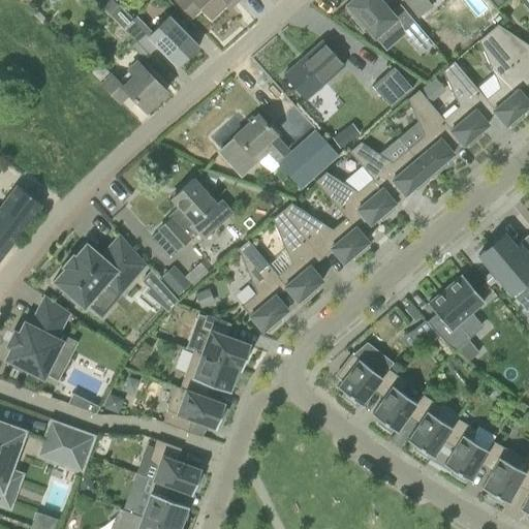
[(109,13),(117,5),(112,0),(110,0),(102,7),(109,13)]
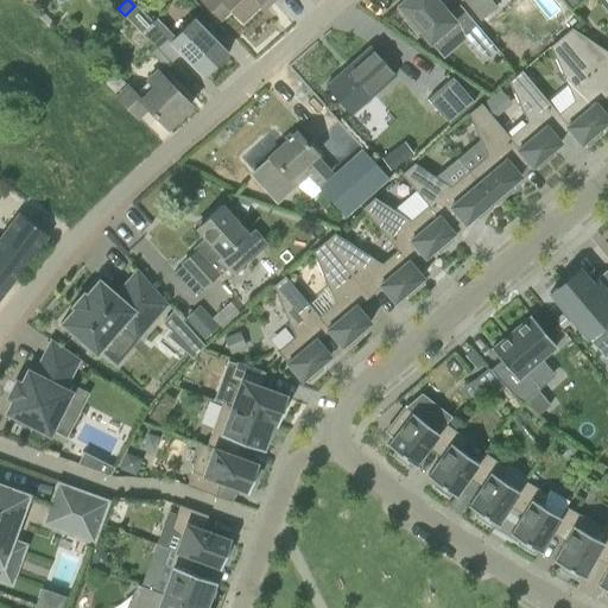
[(200,0),(221,21),(232,11),(242,21),(264,0),(268,0),(272,2),(273,0),(200,0)]
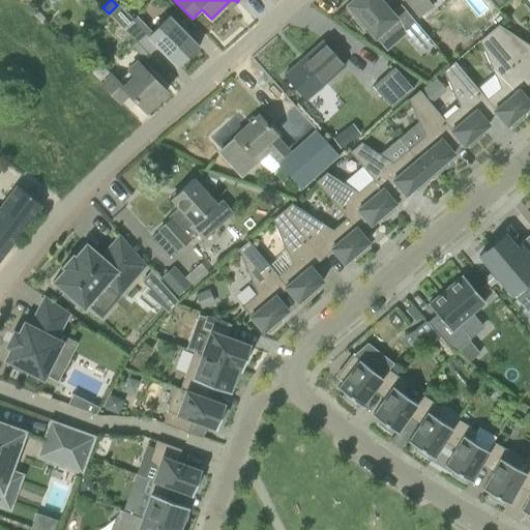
[(352,18),(362,30),(365,27),(375,37),(396,19),(380,0),(351,0),(346,5),(355,15),(352,18)]
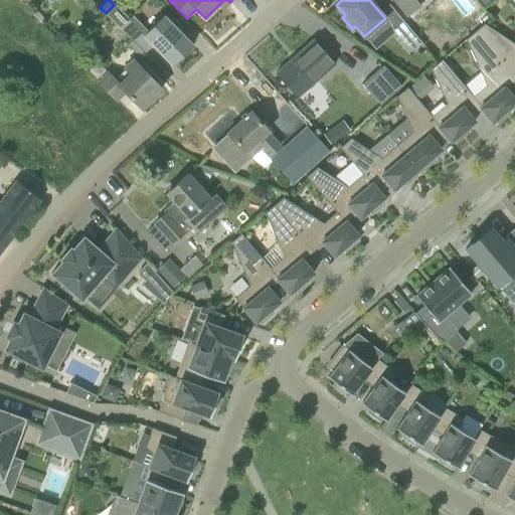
[(115,4),(114,5),(106,13),(105,14),(119,28),(129,18),(115,4)]
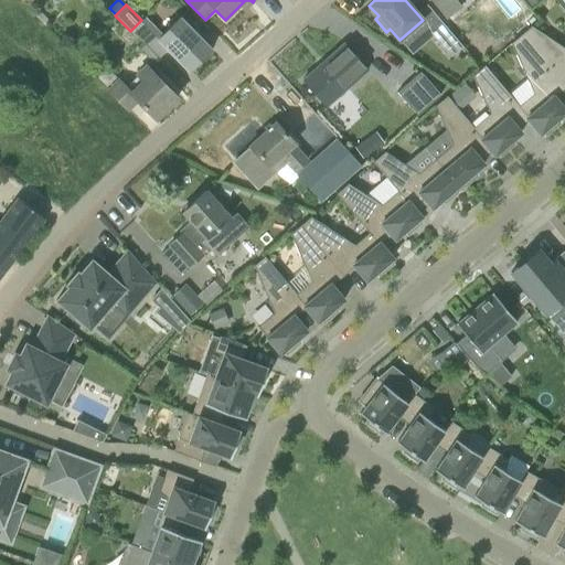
[(162,33),(145,17),(141,20),(130,31),(129,31),(141,43),(158,60),(168,49),(189,71),(211,49),(179,17),(162,33)]
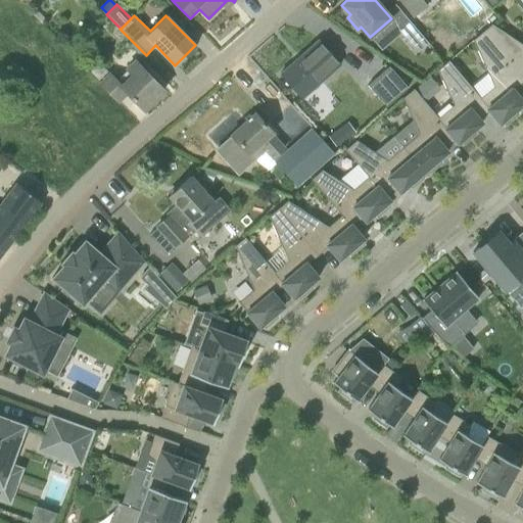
[(410,21),(398,31),(417,53),(428,43),(410,21)]
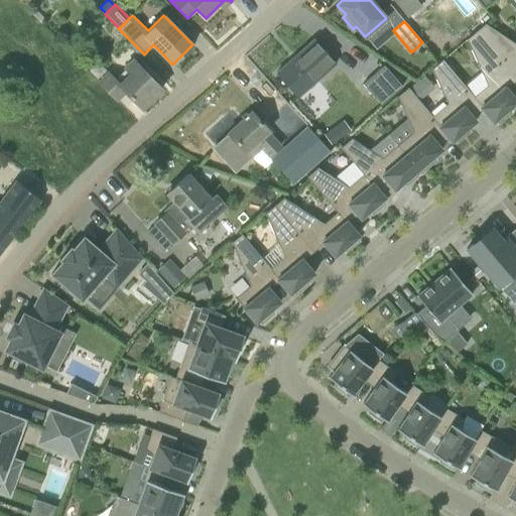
[(515,44),(484,23),(475,31),(515,80),(515,44)]
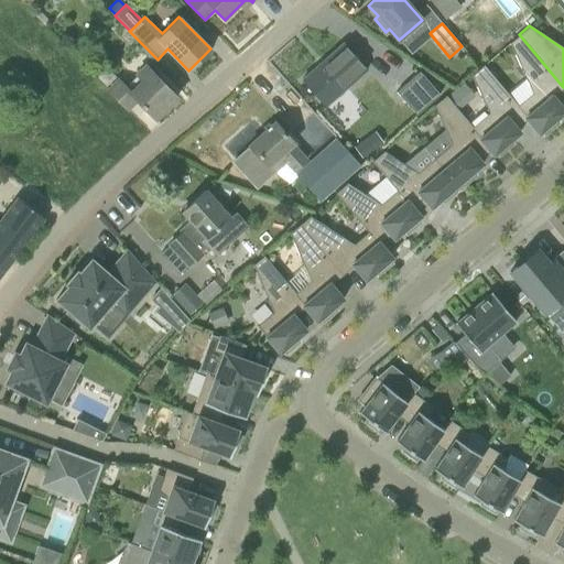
[(509,43),(532,94),(516,107),(527,120),(539,134),(542,131),(544,136),(559,123),(556,120),(563,112),(563,109),(553,97),(563,88),(563,87),(519,34),(509,43)]
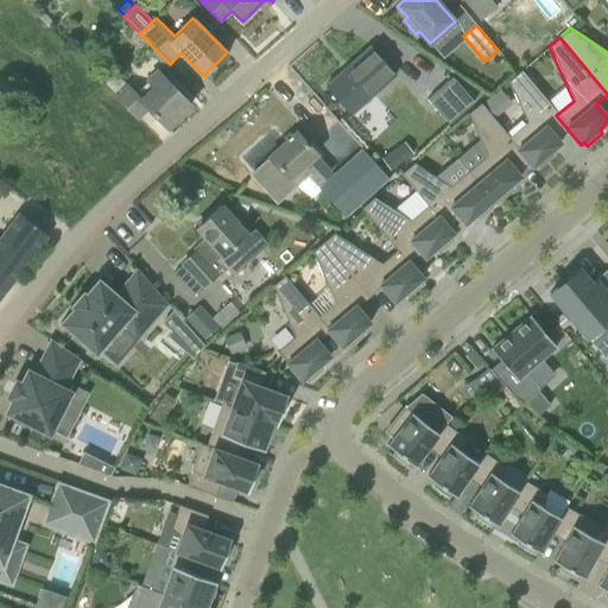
[(170,64),(152,46),(149,51),(165,68),(170,64)]
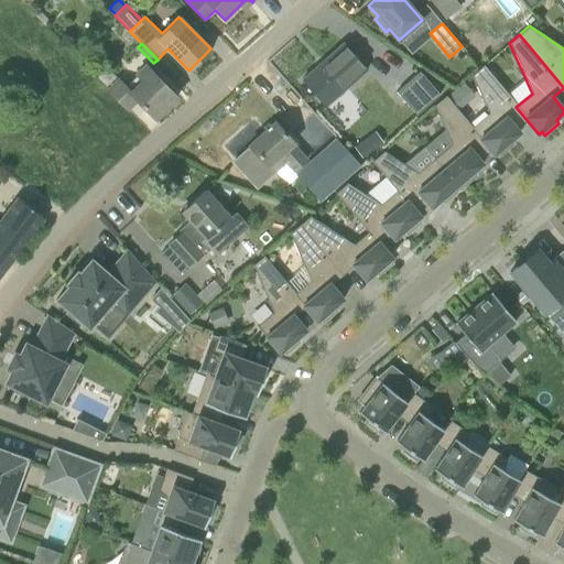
[(344,44),(302,80),(325,107),(367,69),(344,44)]
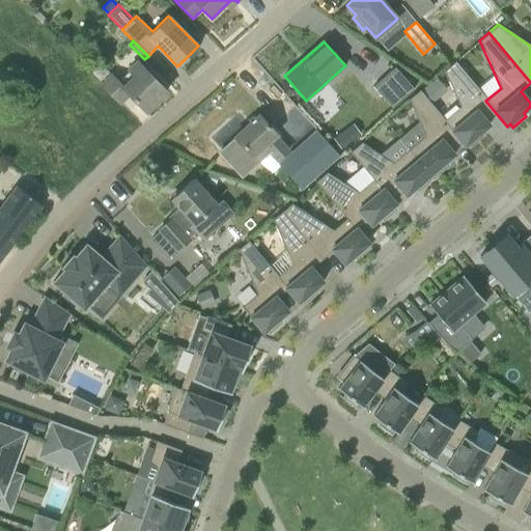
[(111,76),(102,84),(101,85),(118,103),(128,94),(146,112),(167,91),(136,62),(127,71),(133,78),(122,88),(111,76)]
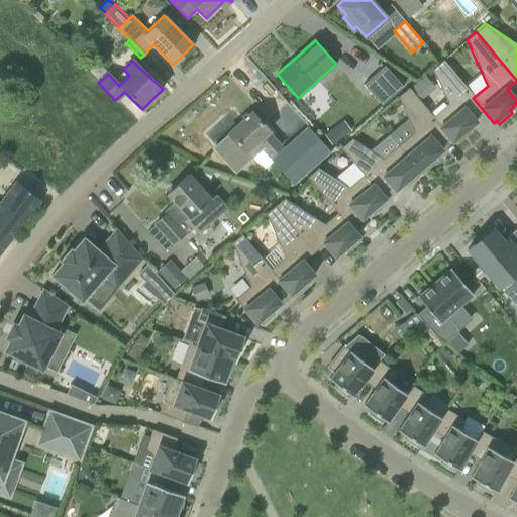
[(473,98),(441,61),(431,70),(448,104),(432,118),(449,138),(452,142),(454,140),(457,143),(471,132),(468,129),(477,122),(474,118),(483,110),(473,98)]
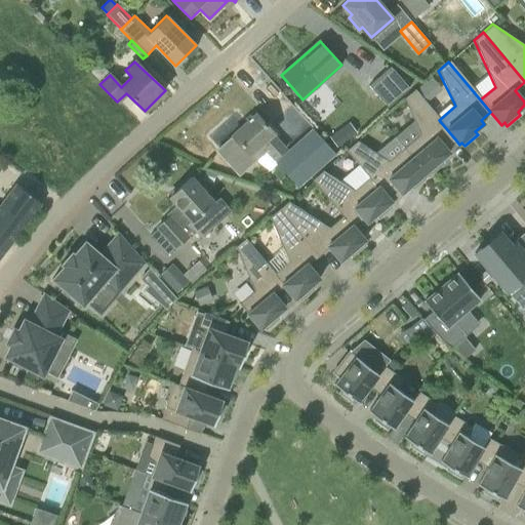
[(98,81),(109,72),(98,63),(89,72),(98,81)]
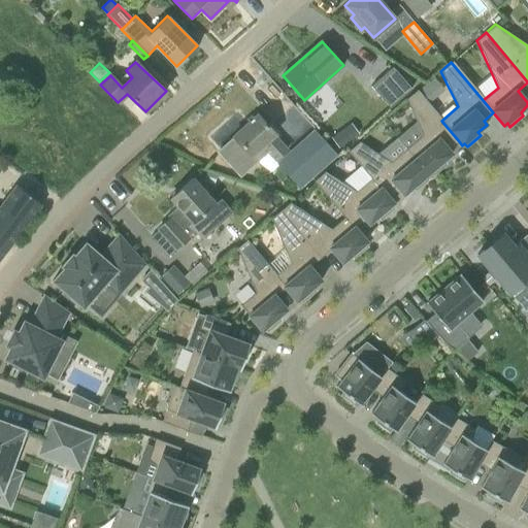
[(393,68),(371,88),(389,108),(411,89),(393,68)]
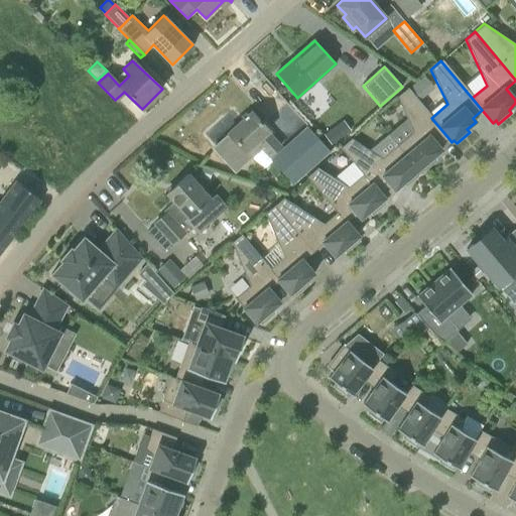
[(420,101),(427,94),(417,83),(410,89),(420,101)]
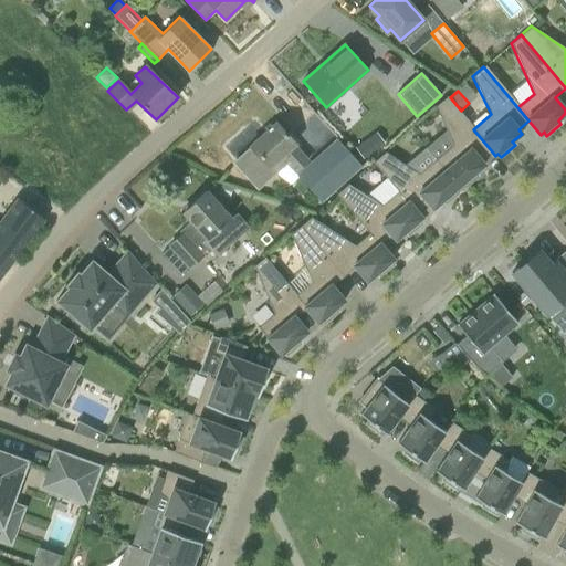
[(492,152),(473,129),(447,98),(436,107),(453,148),(438,161),(462,190),(463,189),(478,176),(475,173),(484,165),(481,161),(492,152)]
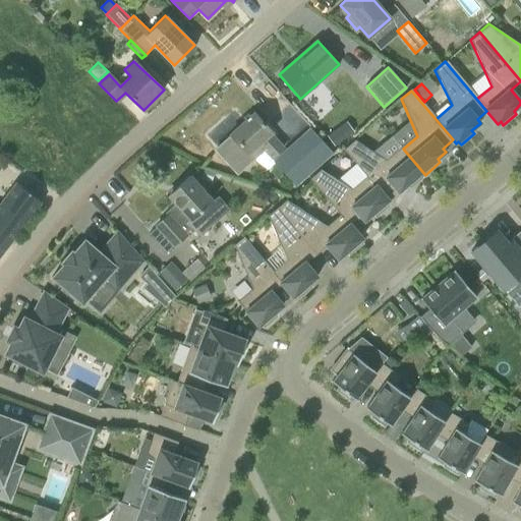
[(254,113),(230,134),(247,154),(258,143),(272,158),(283,148),(271,133),(272,132),(254,113)]
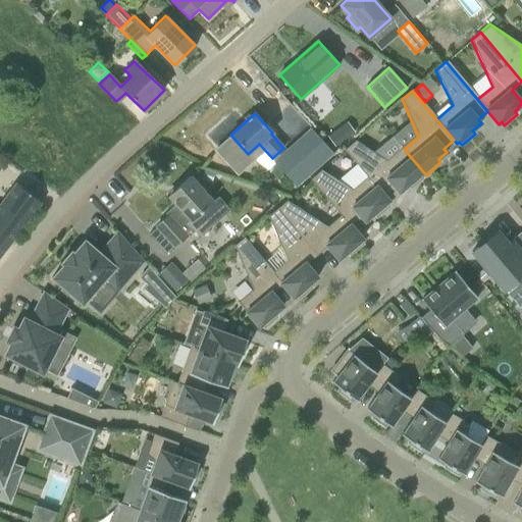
[(275,162),(297,186),(333,153),(311,128),(275,162)]
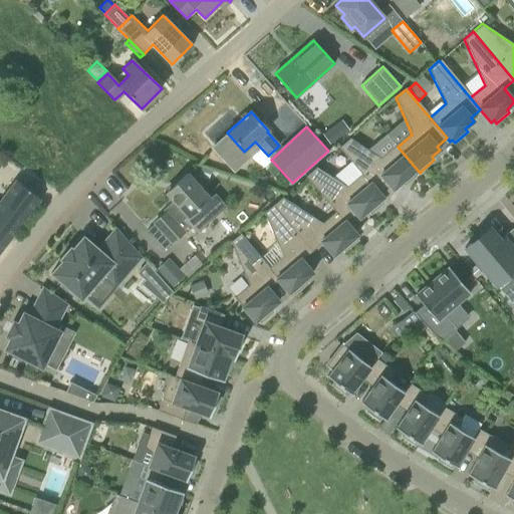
[(364,175),(380,194),(390,186),(393,190),(402,182),(405,185),(418,174),(419,174),(420,173),(398,147),(382,159),(352,140),(341,149),(364,175)]
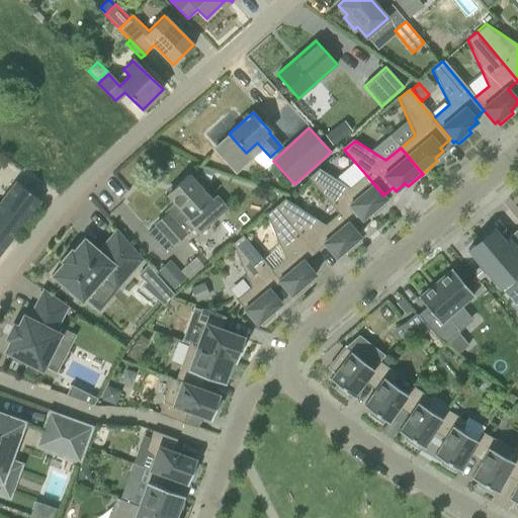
[(386,199),(383,195),(367,176),(352,189),(322,169),(311,178),(341,213),(349,224),(359,216),(362,220),(371,212),(373,216),(386,204),(383,201),(386,199)]
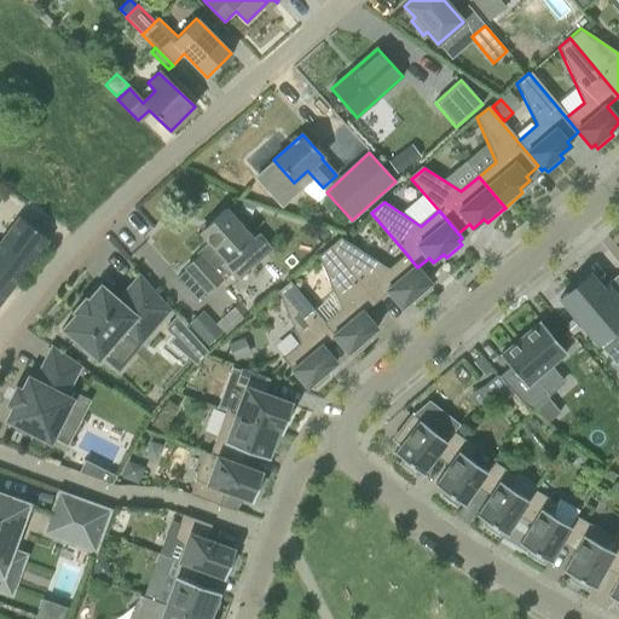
[(227,212),(235,220),(244,212),(236,203),(227,212)]
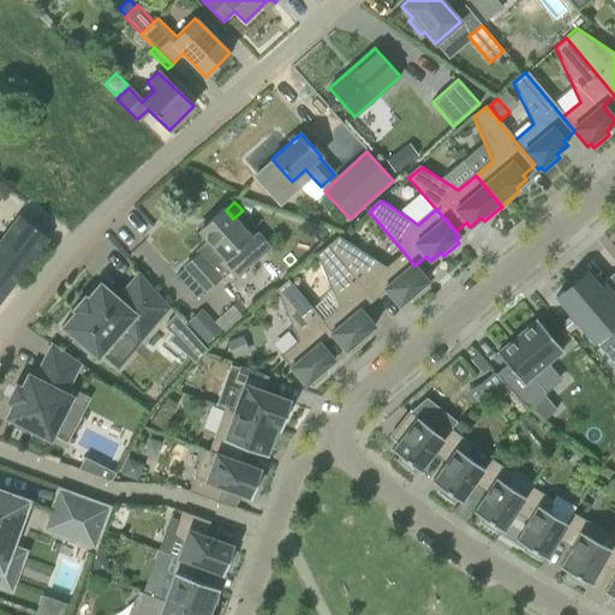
[(197,255),(185,266),(206,288),(219,278),(212,270),(220,263),(234,279),(251,264),(237,249),(250,237),(225,208),(199,231),(208,240),(195,252),(197,255)]
